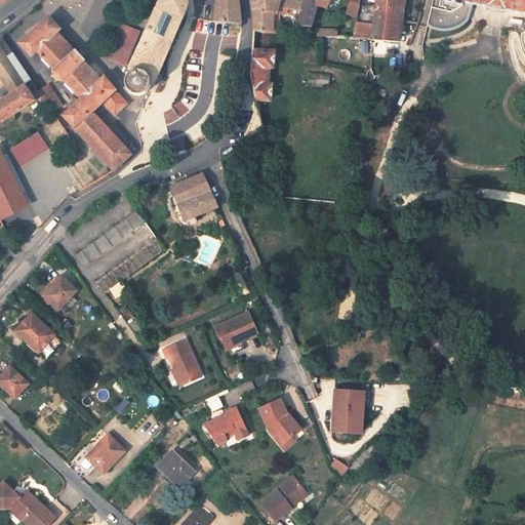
[(53,0),(63,10),(74,0),(53,0)]
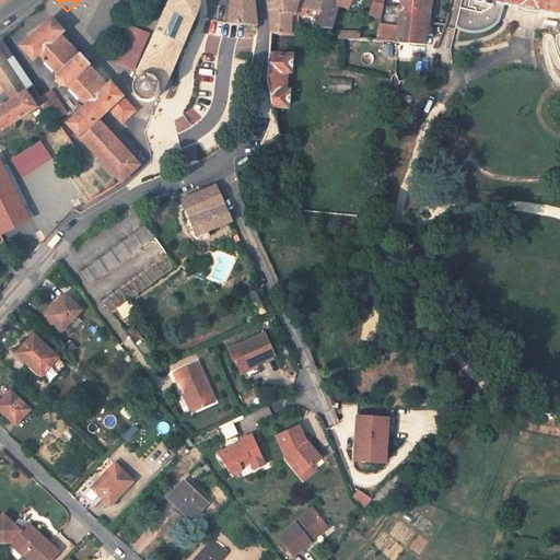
[(164,88),(165,86),(165,85),(198,11),(198,10),(198,9),(198,8),(198,7),(198,3),(198,1),(197,0),(170,0),(156,30),(137,74),(137,76),(137,78),(136,79),(135,80),(133,83),(133,84),(133,85),(132,88),(133,92),(135,95),(137,97),(139,100),(140,101),(142,102),(143,102),(146,102),(148,103),(150,102),(153,101),(154,100),(156,98),(158,97),(159,95),(160,94),(160,92),(161,90),(161,89),(162,88),(164,88)]
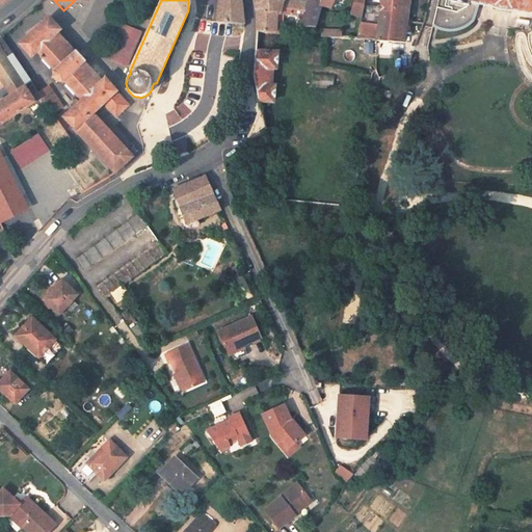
[(217,0),(215,22),(243,25),(240,0),(217,0)]
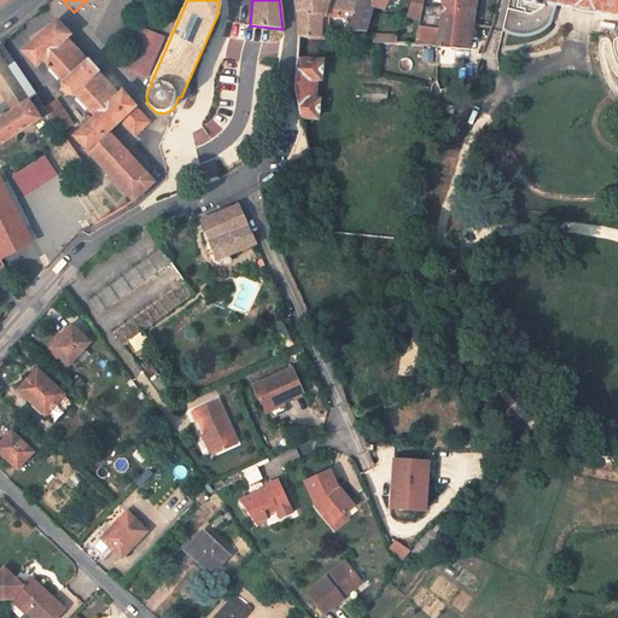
[(312,0),(295,0),(297,15),(321,17),(326,17),(330,3),(312,0)]
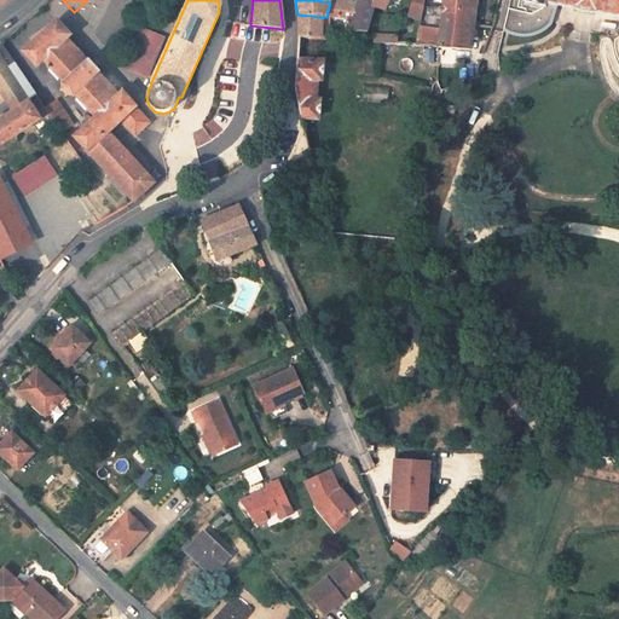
[(409,15),(420,19),(422,7),(423,0),(411,0),(412,0),(409,15)]
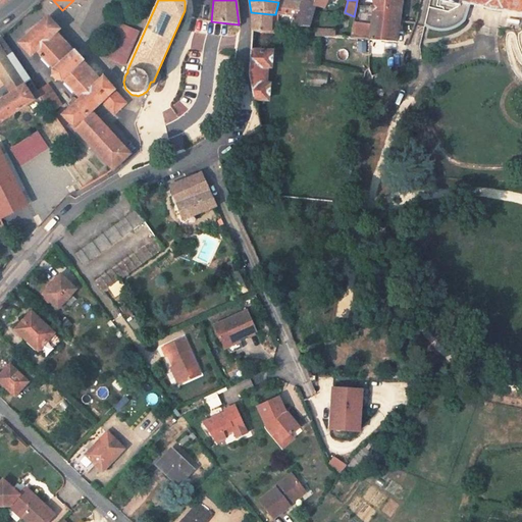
[(384,0),(372,0),(372,6),(356,6),(354,16),(350,39),(369,40),(371,11),(383,13),(384,0)]
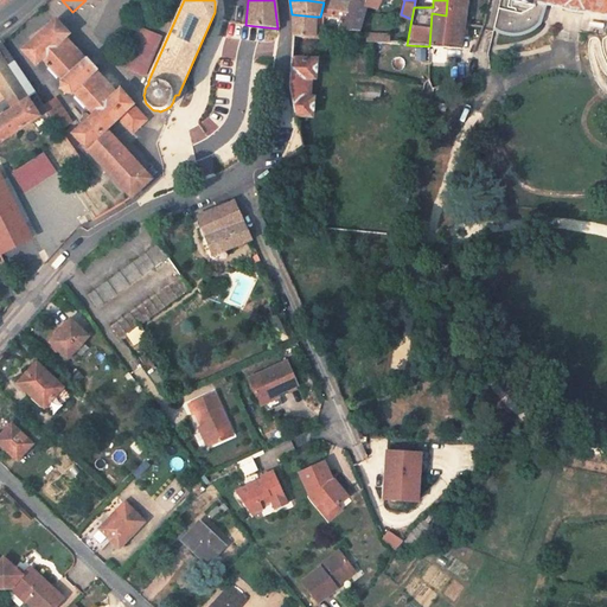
[(464,25),(466,0),(447,0),(446,16),(446,23),(464,25)]
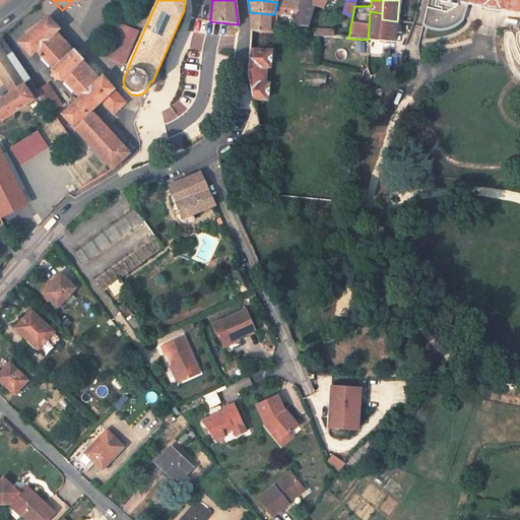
[(519,0),(429,0),(424,23),(430,26),(434,27),(439,28),(443,28),(448,27),(455,24),(460,20),(465,3),(519,12),(519,0)]
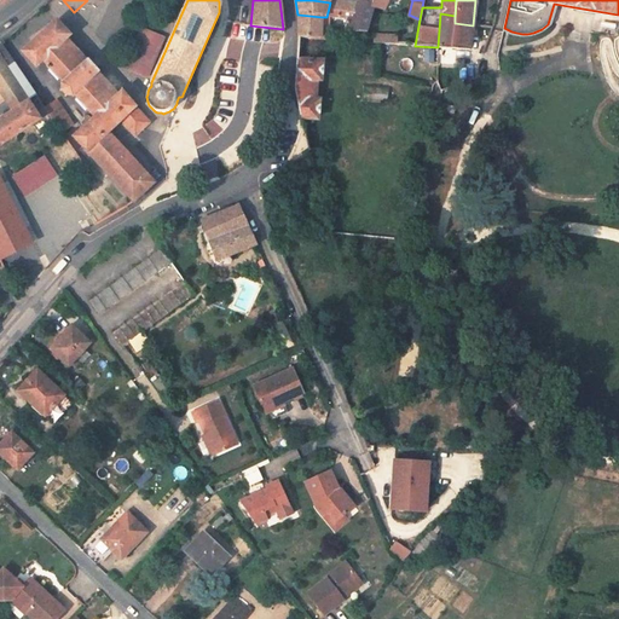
[(353,21),(359,4),(342,1),(342,4),(330,3),(327,17),(346,19),(353,21)]
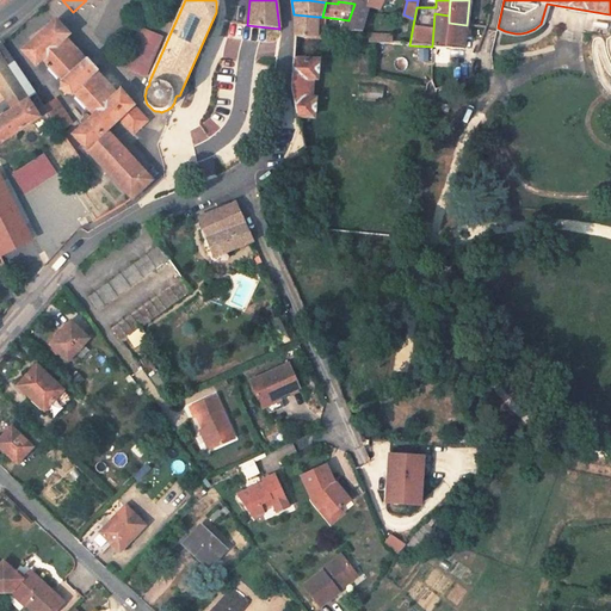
[(362,30),(368,6),(356,1),(355,4),(349,20),(341,19),(339,29),(362,30)]
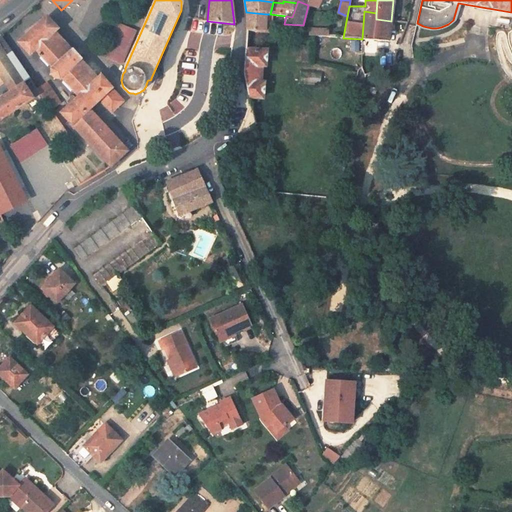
[(389,41),(391,21),(376,19),(376,13),(364,11),(362,39),(389,41)]
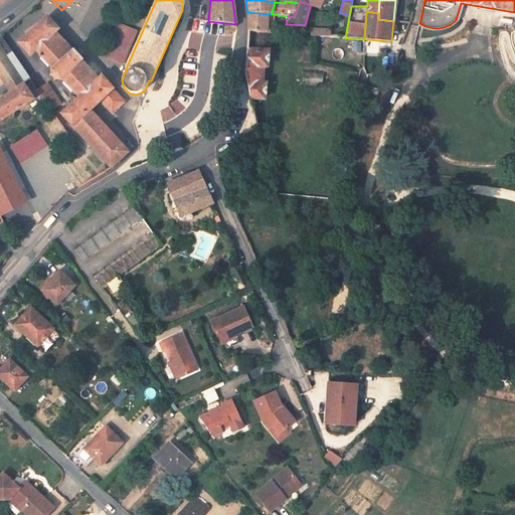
[(247,12),(248,31),(266,32),(268,14),(247,12)]
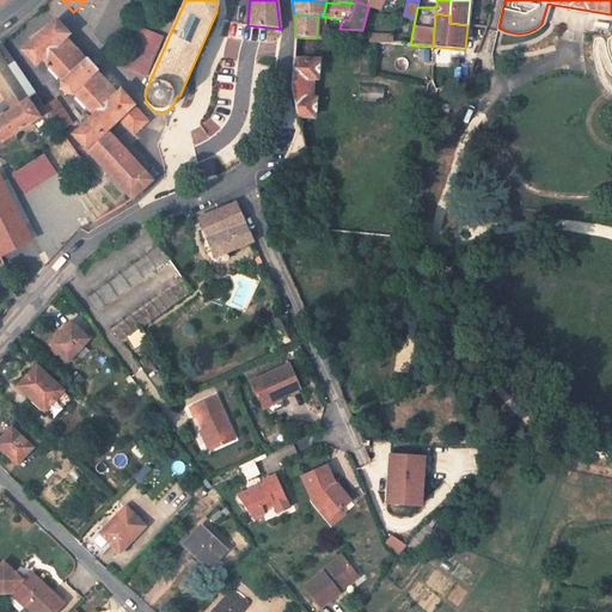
[(98,75),(96,73),(98,71),(89,61),(86,59),(85,60),(65,38),(69,35),(55,20),(23,50),(36,65),(43,59),(47,63),(46,66),(48,68),(47,69),(56,79),(59,77),(62,80),(61,81),(60,81),(60,84),(61,84),(61,89),(59,89),(60,91),(61,90),(65,93),(63,96),(66,96),(67,95),(72,95),(72,96),(73,96),(73,93),(74,93),(77,96),(74,98),(84,109),(87,106),(89,109),(93,115),(89,120),(72,135),(89,152),(98,163),(133,200),(153,181),(141,167),(106,130),(120,118),(134,133),(147,121),(133,105),(134,104),(121,90),(116,95),(98,75)]
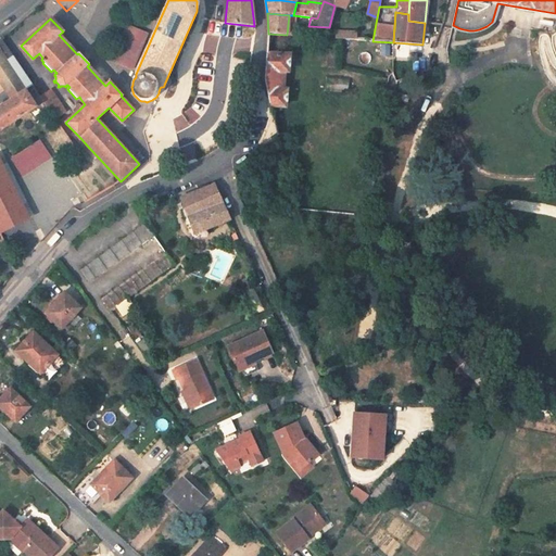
[(133,70),(150,33),(127,23),(111,60),(133,70)]
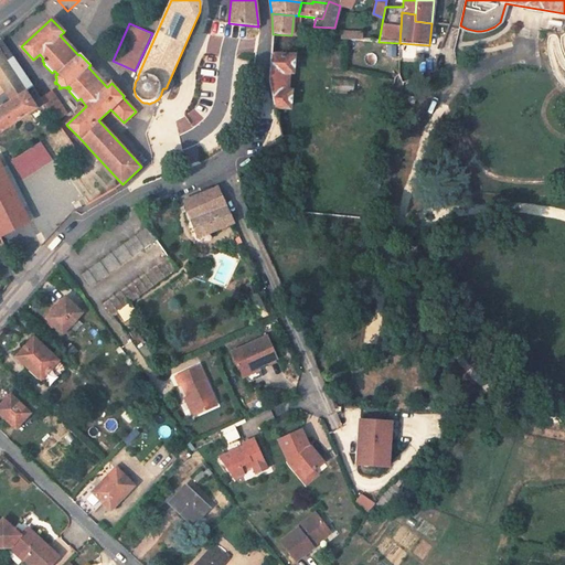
[(31,83),(1,39),(0,39),(0,50),(9,63),(24,87),(31,83)]
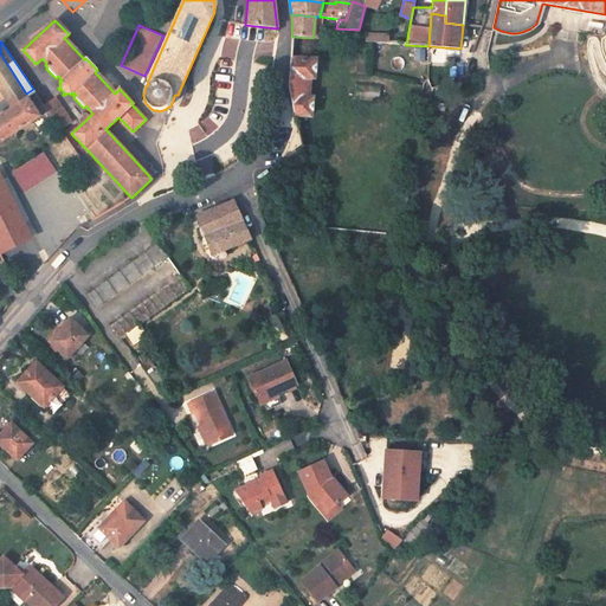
[(289,86),(290,97),(295,114),(310,115),(311,98),(307,97),(309,77),(314,77),(315,59),(291,57),(289,86)]
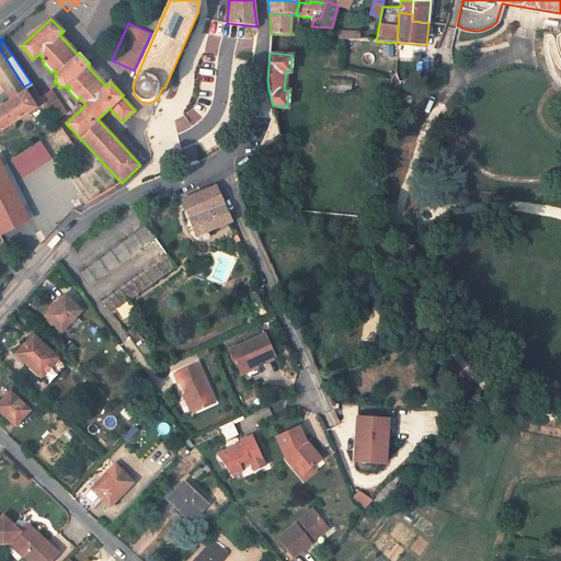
[(27,91),(24,87),(9,63),(0,68),(0,82),(12,101),(27,91)]
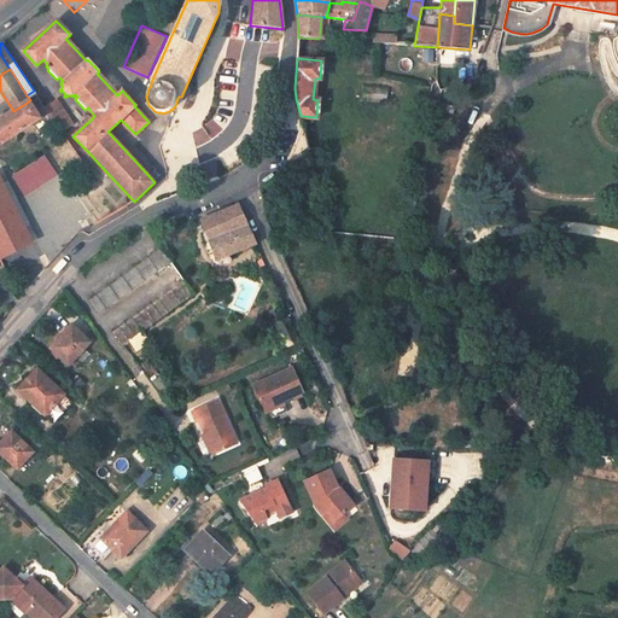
[(388,103),(389,87),(362,86),(361,101),(388,103)]
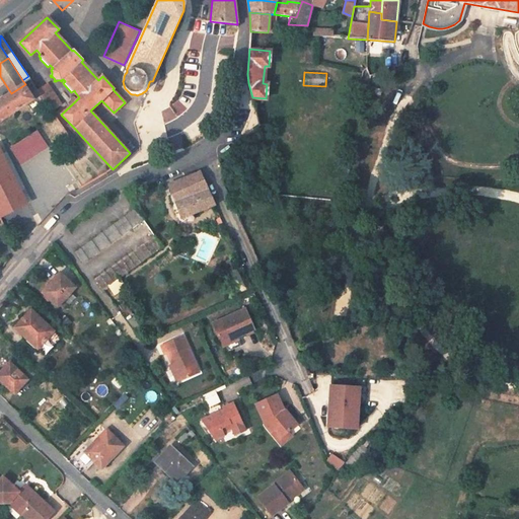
[(47,83),(38,90),(47,103),(53,112),(61,104),(47,83)]
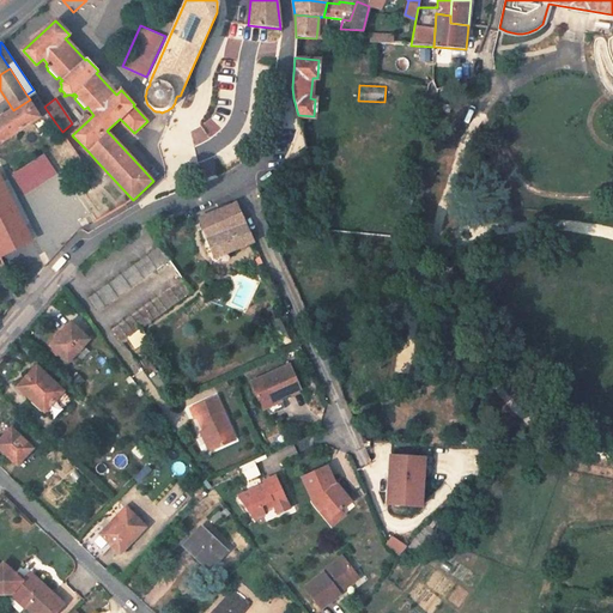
[(435,98),(435,101),(434,109),(449,111),(451,102),(435,98)]
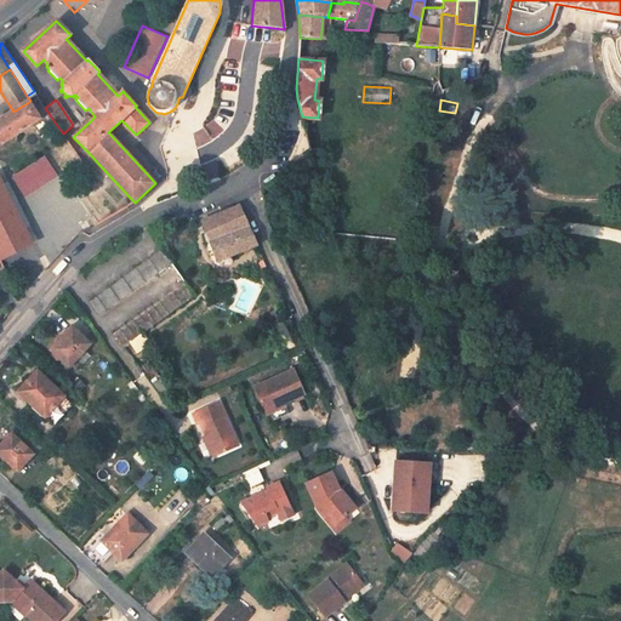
[(0,147),(43,120),(30,101),(13,112),(0,119),(0,147)]
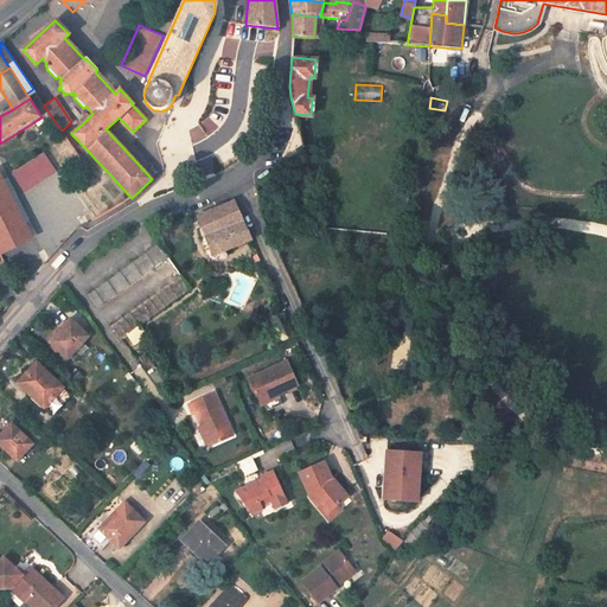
[(55,135),(62,131),(55,121),(49,125),(55,135)]
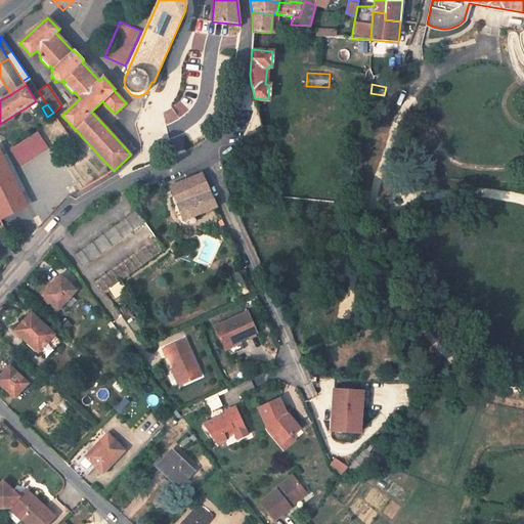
[(121,143),(131,155),(134,151),(124,141),(121,143)]
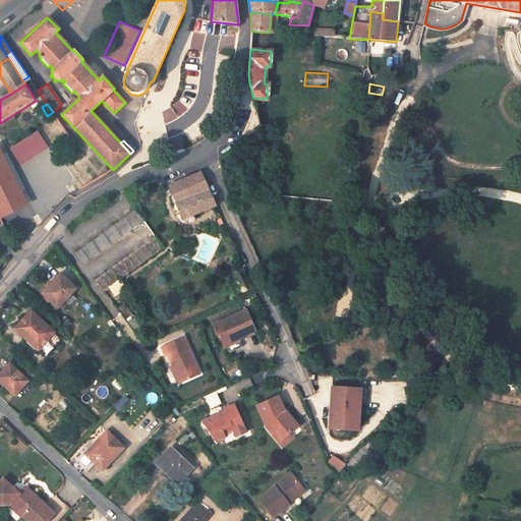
[(0,218),(29,205),(0,148),(0,218)]
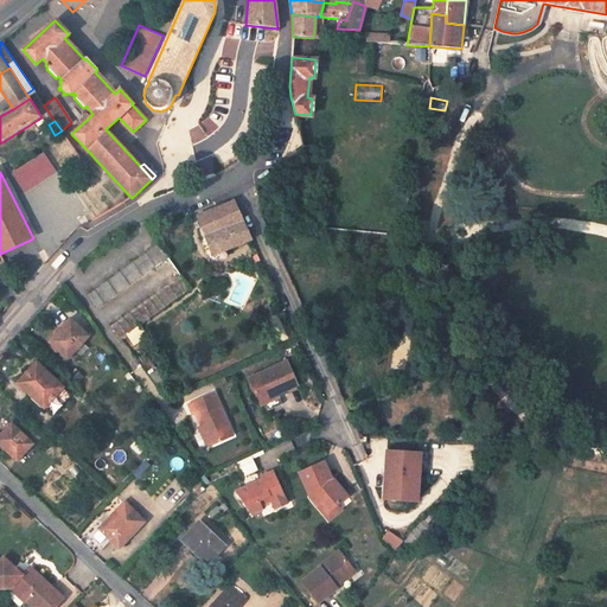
[(417,186),(410,184),(406,208),(413,209),(417,186)]
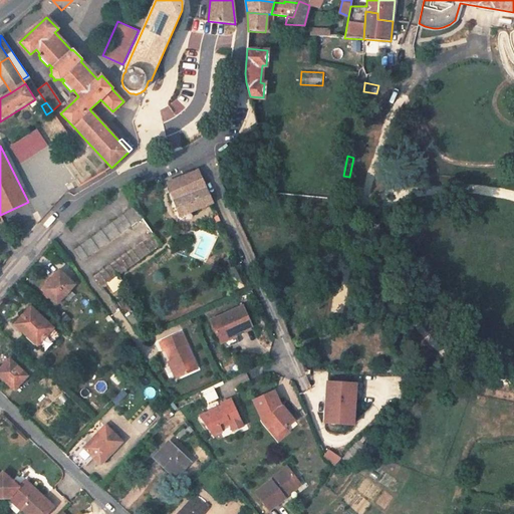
[(96,178),(111,168),(95,163),(96,178)]
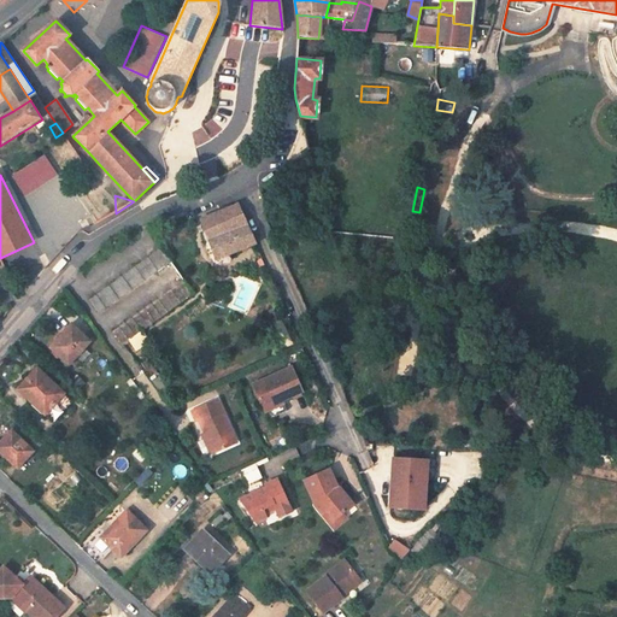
[(239,205),(201,219),(209,240),(216,259),(229,254),(256,244),(239,205)]
